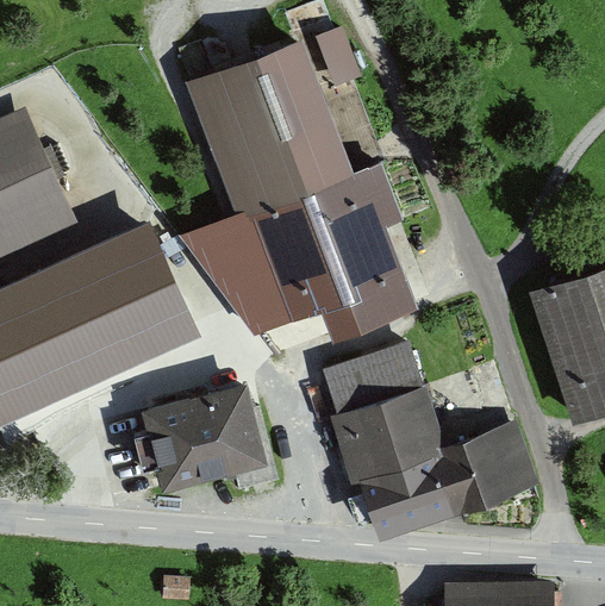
[(335,87),(361,77),(342,26),(316,37),(335,87)]
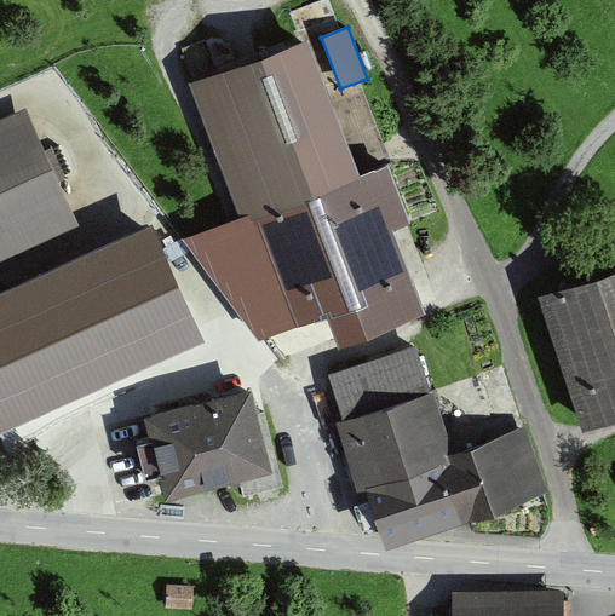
[(305,39),(191,81),(245,224),(187,245),(253,337),(326,309),(339,345),(423,315),(391,229),(404,224),(383,166),(356,177),(305,39)]
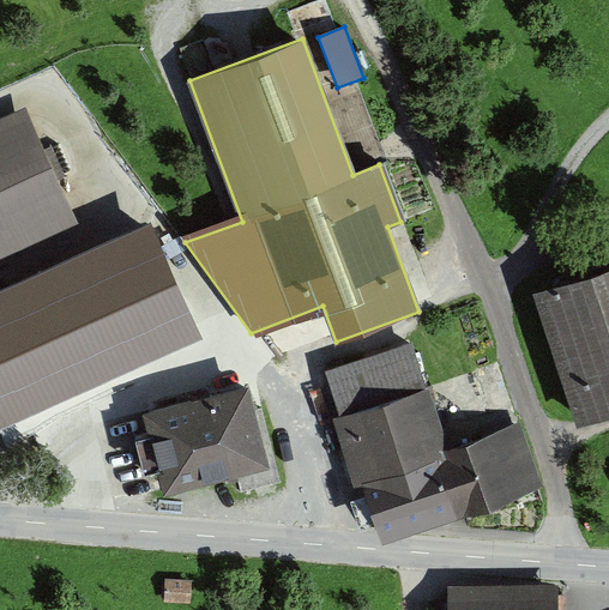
[(22,104),(0,114),(0,258),(77,224),(22,104)]
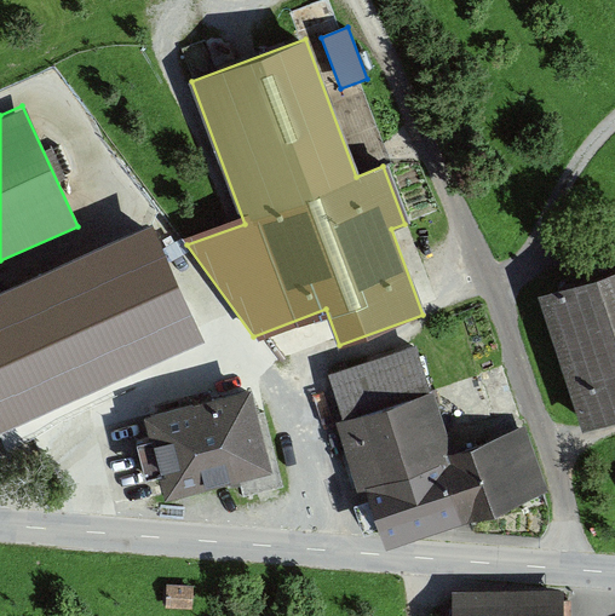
[(144,236),(0,299),(0,419),(189,335),(144,236)]
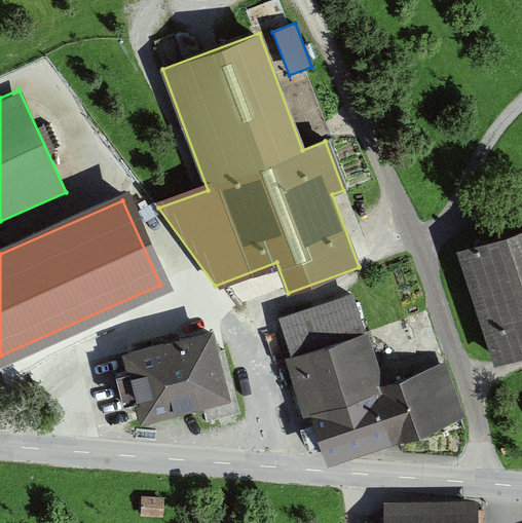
[(521,228),(458,250),(494,362),(521,351),(521,228)]
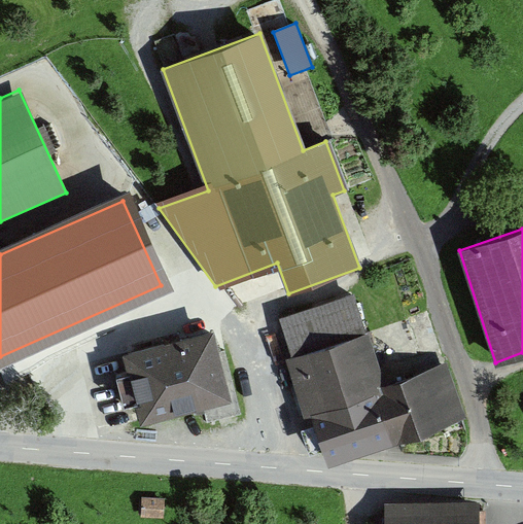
[(352,294),(279,319),(291,356),(282,359),(304,422),(313,419),(328,464),(460,419),(442,363),(383,384),(352,294)]
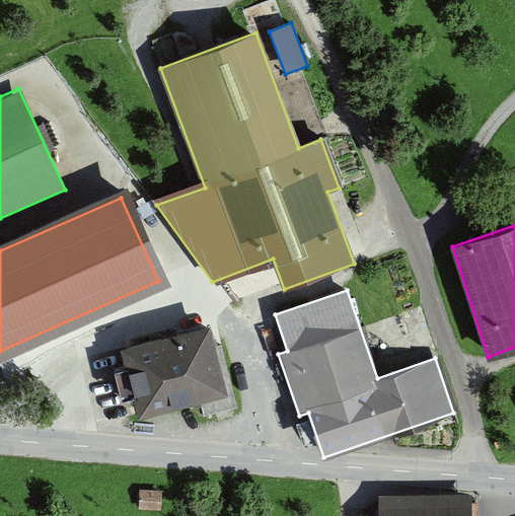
[(212,326),(119,349),(135,418),(228,395),(212,326)]
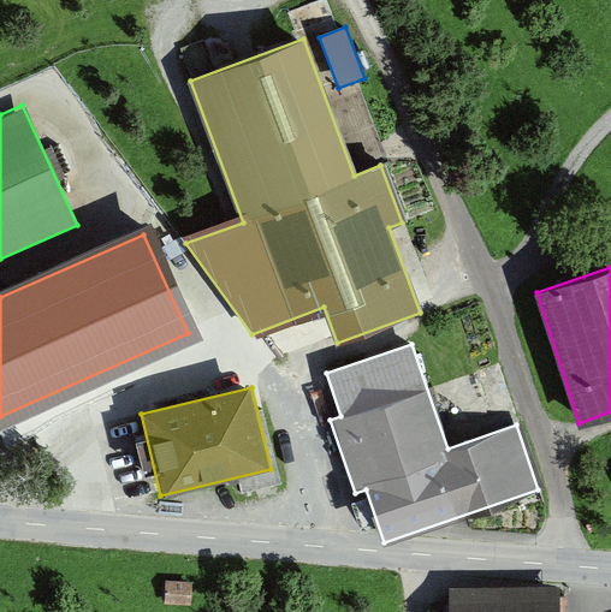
[(558,611),(558,593),(450,594),(450,611),(558,611)]
